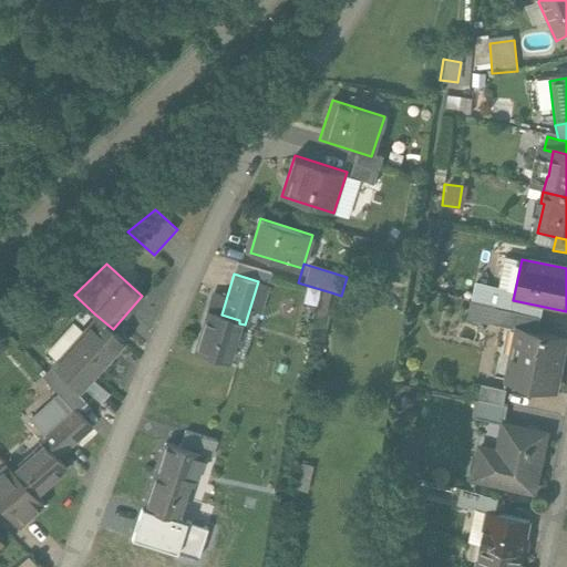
[(318,364),(331,292),(301,284),(286,358),(318,364)]
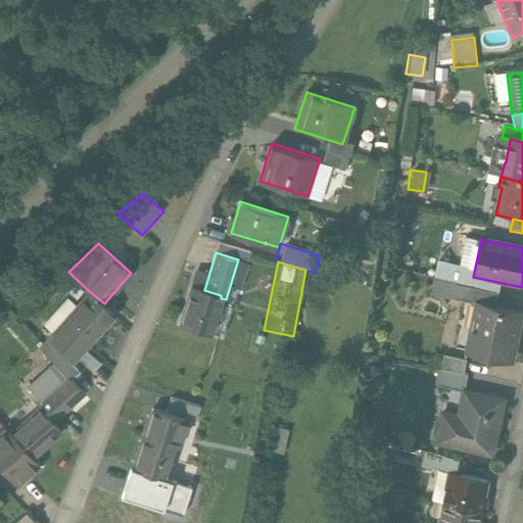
[(498,295),(456,286),(453,303),(477,308),(495,312),(498,295)]
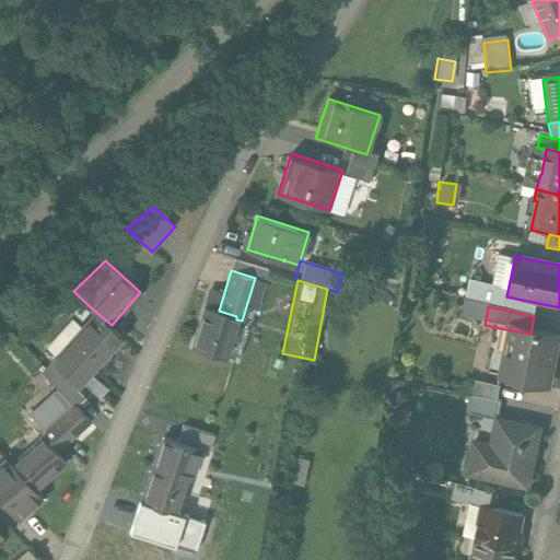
[(193,348),(224,358),(236,319),(236,317),(236,316),(219,311),(205,307),(193,348)]
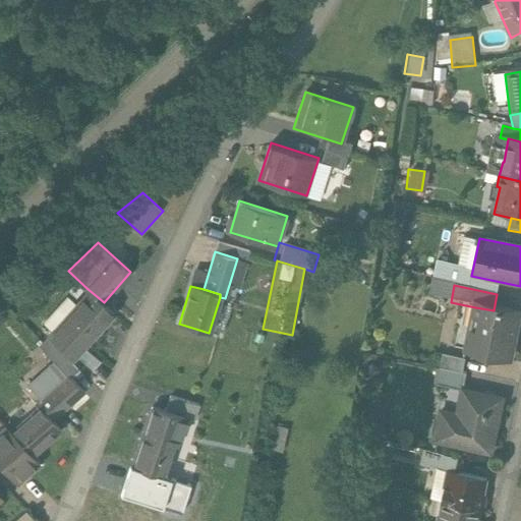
[(87,288),(47,334),(70,359),(113,310),(104,302),(87,288)]
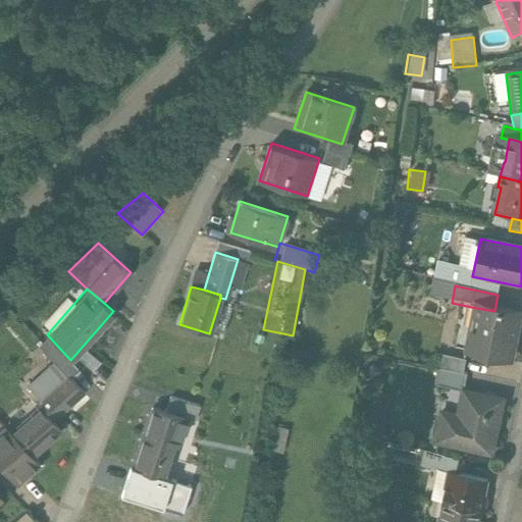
[(467,355),(512,364),(521,316),(494,311),(476,308),(467,355)]
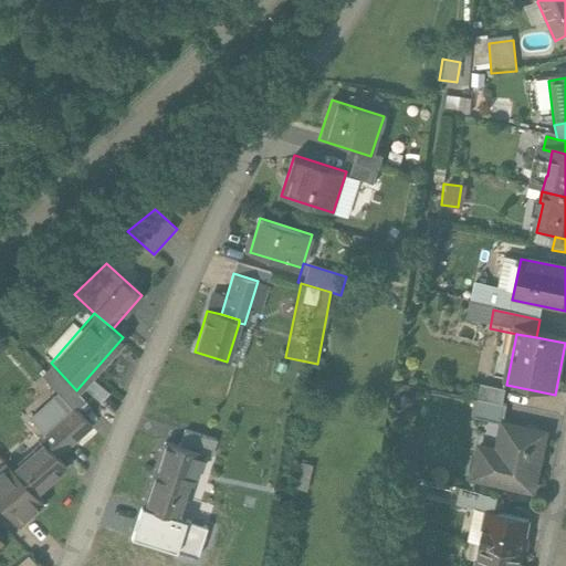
[(76,390),(51,363),(40,374),(55,391),(61,397),(63,396),(76,410),(86,401),(76,390)]
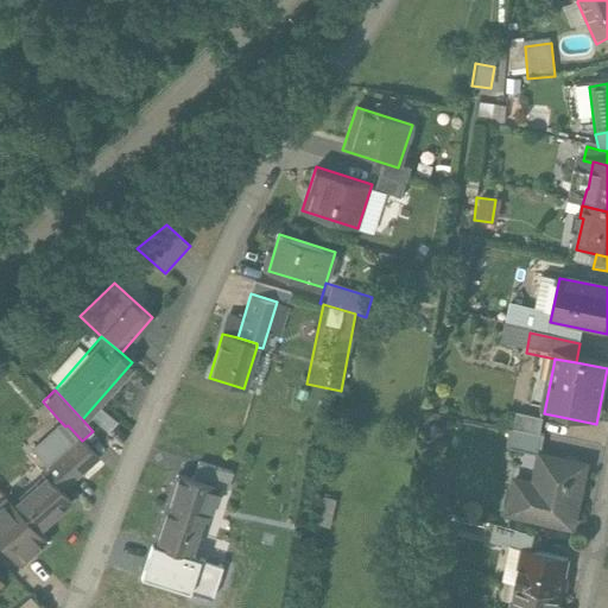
[(543,423),(517,418),(513,434),(539,439),(543,423)]
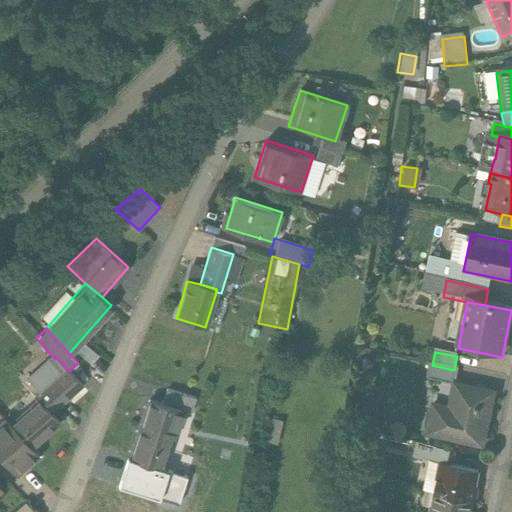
[(37,400),(9,425),(29,448),(59,421),(50,411),(80,384),(69,371),(57,358),(55,359),(50,354),(25,377),(38,392),(34,396),(37,400)]
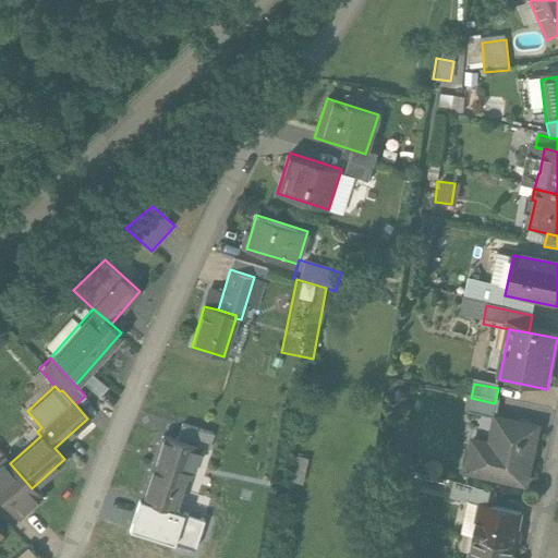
[(495,403),(471,398),(468,416),(495,422),(496,422),(499,404),(495,403)]
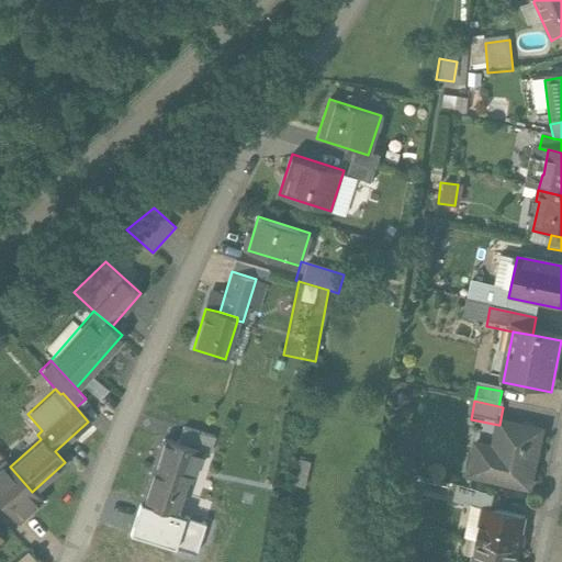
[(542,433),(505,424),(497,458),(474,452),(469,478),(531,491),(542,433)]
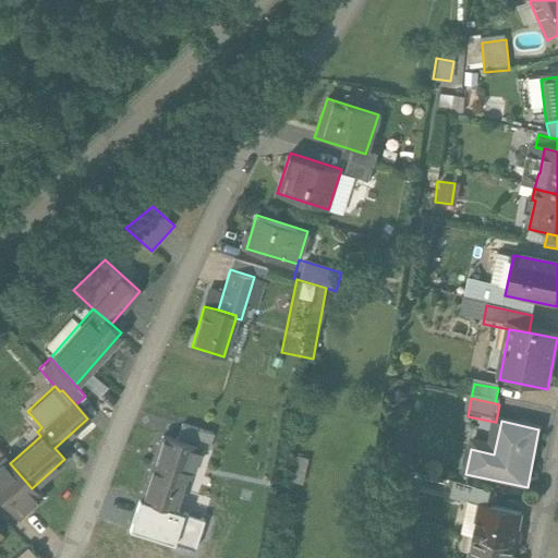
[(214,434),(180,424),(174,440),(201,449),(208,451),(214,434)]
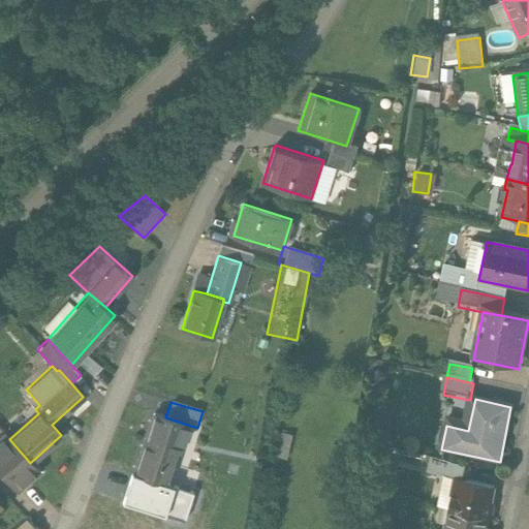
[(165,417),(153,413),(133,474),(166,485),(178,448),(182,450),(190,426),(165,417)]
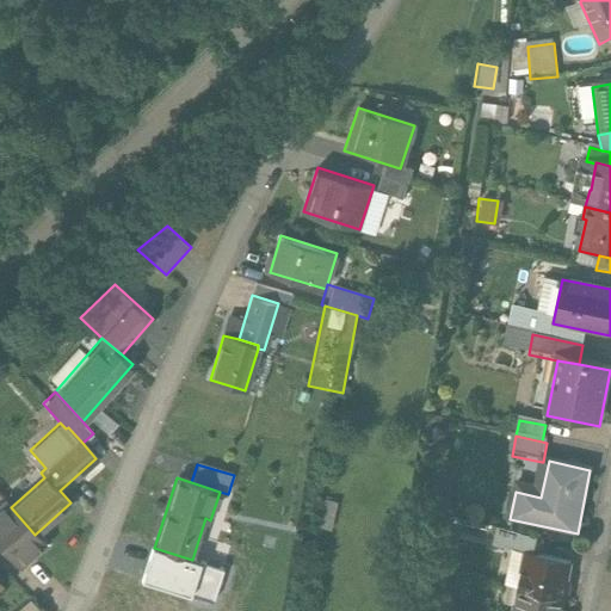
[(11,507),(4,500),(0,503),(0,547),(20,569),(45,547),(11,507)]
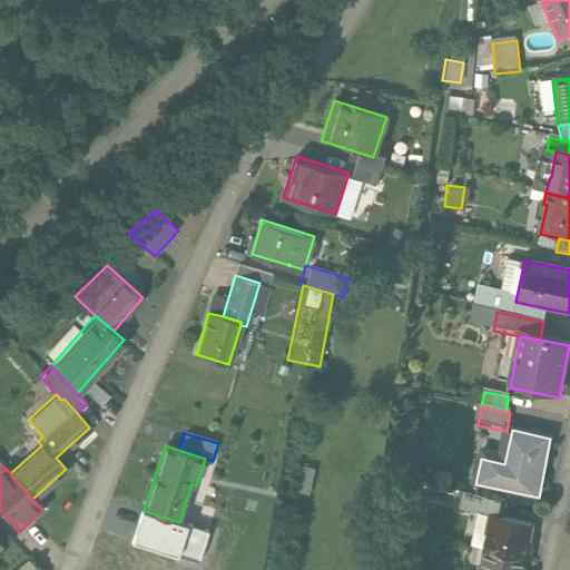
[(304,471),(297,495),(308,499),(315,474),(304,471)]
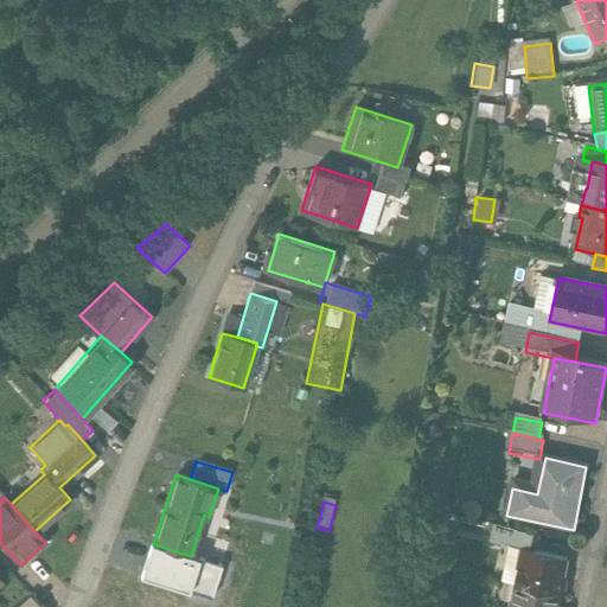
[(564,562),(525,555),(522,574),(518,574),(516,587),(518,588),(558,596),(564,562)]
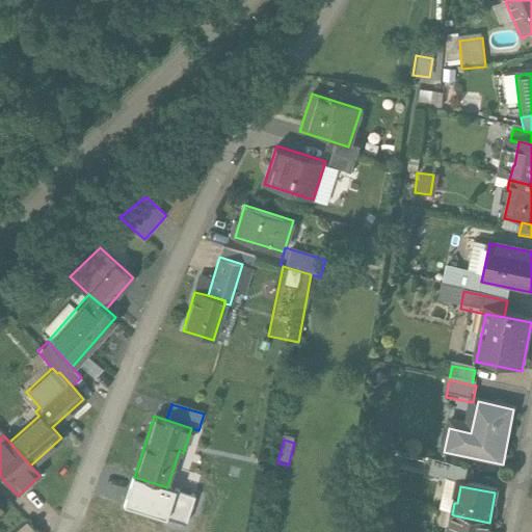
[(200,499),(176,490),(170,505),(195,512),(200,499)]
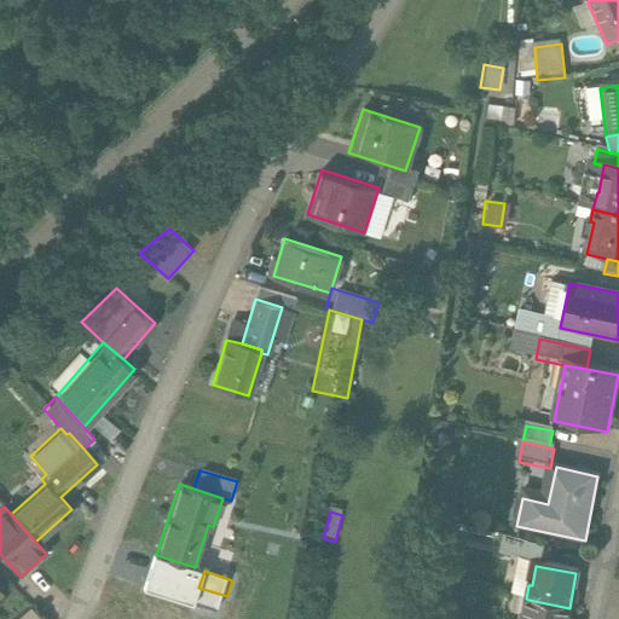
[(566,618),(570,608),(528,600),(525,618),(522,618),(566,618)]
